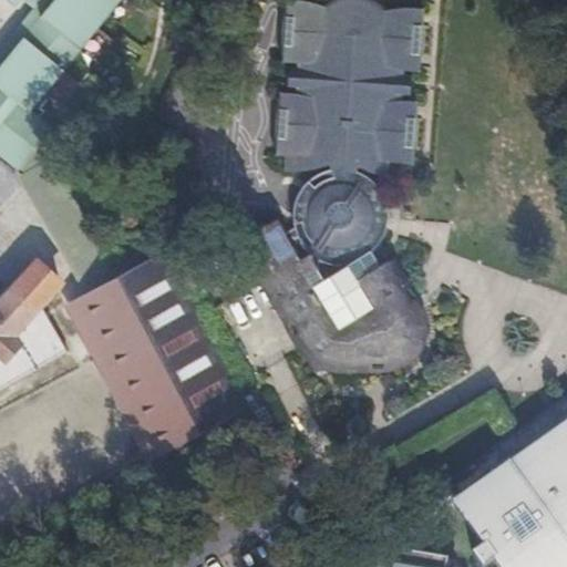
[(40,0),(48,7),(0,64),(0,154),(18,168),(50,130),(28,112),(44,92),(62,70),(79,49),(96,28),(107,13),(117,0),(40,0)]
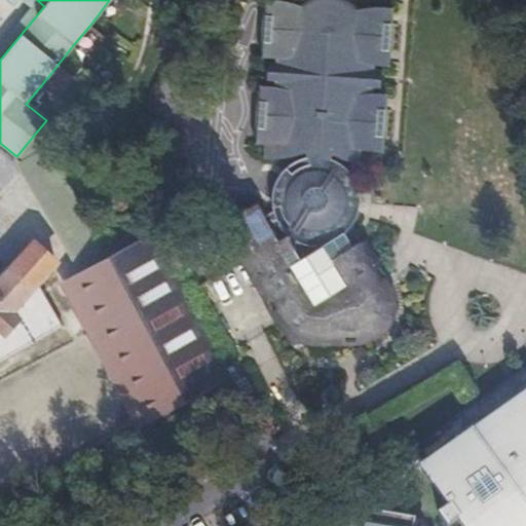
[(37,0),(9,0),(15,4),(19,0),(21,0),(30,7),(0,43),(0,60),(44,6),(37,0)]
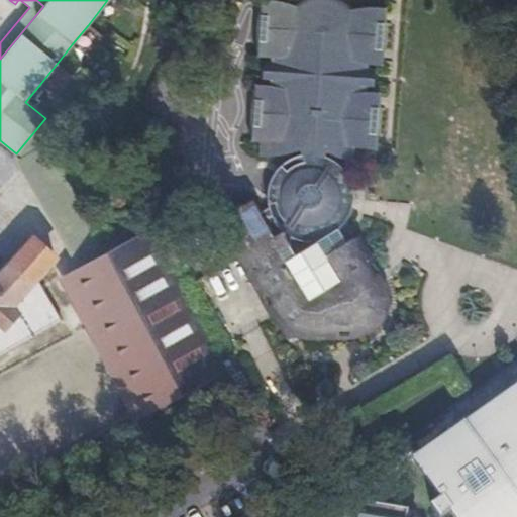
[(122,6),(114,0),(107,0),(98,12),(109,21),(122,6)]
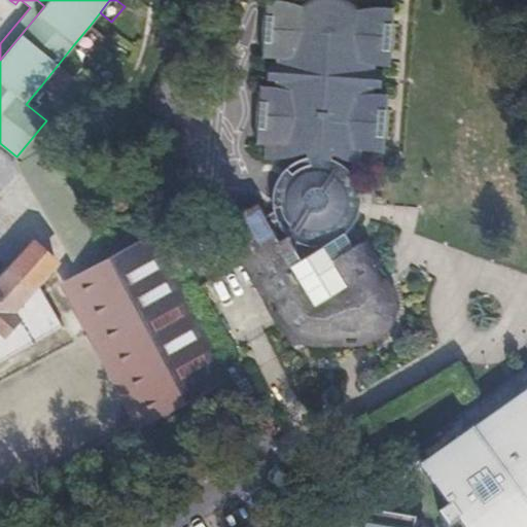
[(233,240),(235,239),(236,239),(237,238),(240,244),(239,245),(237,246),(237,248),(237,250),(242,254),(244,254),(246,254),(252,250),(255,255),(246,258),(245,259),(245,260),(245,261),(246,262),(249,266),(254,267),(257,266),(259,266),(261,268),(262,270),(264,272),(264,273),(261,275),(260,276),(259,281),(260,285),(260,289),(262,293),(266,299),(268,301),(271,301),(276,299),(280,296),(283,301),(278,305),(274,310),(274,311),(276,312),(280,310),(283,315),(281,316),(281,317),(281,320),(281,322),(284,324),(285,323),(287,324),(289,328),(292,330),(301,336),(306,338),(312,339),(358,338),(366,337),(372,335),(376,331),(381,328),(384,325),(386,322),(388,317),(390,313),(391,308),(391,300),(390,295),(388,290),(360,242),(353,246),(346,234),(352,227),(354,224),(357,218),(359,212),(361,204),(360,194),(359,185),(355,178),(351,171),(348,168),(342,163),(338,161),(330,157),(331,154),(340,157),(347,161),(352,162),(359,164),(362,148),(375,150),(375,149),(384,150),(387,123),(387,96),(386,96),(386,95),(371,94),(371,91),(380,92),(380,83),(381,83),(382,75),(381,75),(382,67),(373,66),(373,64),(374,63),(388,64),(389,64),(393,37),(393,9),(384,8),(379,8),(372,8),(360,9),(358,6),(354,2),(351,0),(303,0),(297,5),(286,2),(280,1),(274,1),(266,1),(261,28),(261,55),(262,55),(262,56),(276,57),(278,57),(277,60),(269,59),(269,67),(268,67),(267,76),(268,76),(268,84),(274,84),(274,88),(261,86),(261,88),(259,86),(255,114),(255,141),(265,142),(262,156),(274,157),(282,157),(293,156),(301,154),(308,152),(308,154),(302,156),(295,160),(289,163),(285,167),(286,168),(282,173),(279,177),(276,182),(274,189),(273,195),(272,201),(273,207),(274,211),(266,215),(259,205),(256,203),(255,202),(254,202),(252,204),(252,205),(252,206),(229,221),(225,220),(223,221),(223,223),(223,224),(230,238),(232,239),(233,240)]
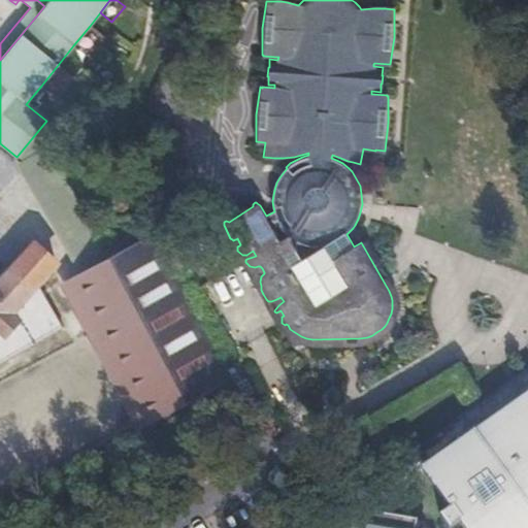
[(103,37),(90,26),(73,45),(88,57),(103,37)]
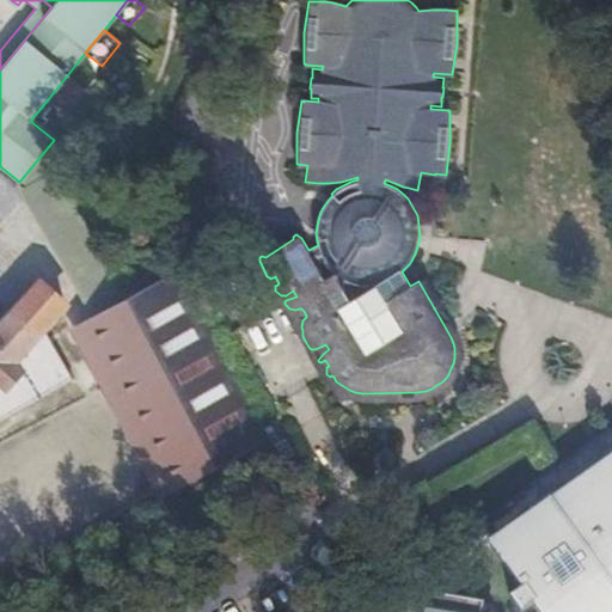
[(85,91),(67,75),(48,99),(67,114),(85,91)]
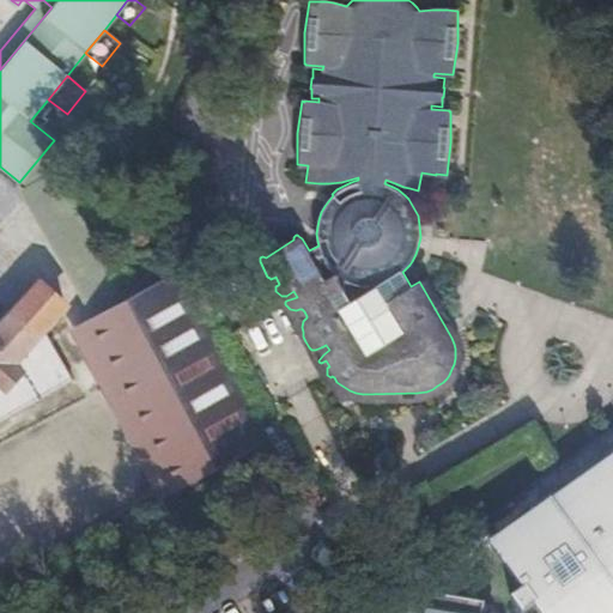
[(171,278),(77,328),(108,384),(165,492),(259,442),(244,414),(256,408),(196,297),(186,304),(171,278)]
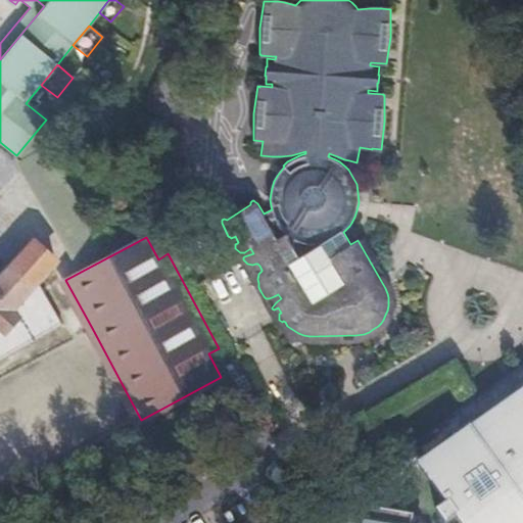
[(55,263),(33,242),(0,278),(0,360),(62,325),(38,281),(55,263)]
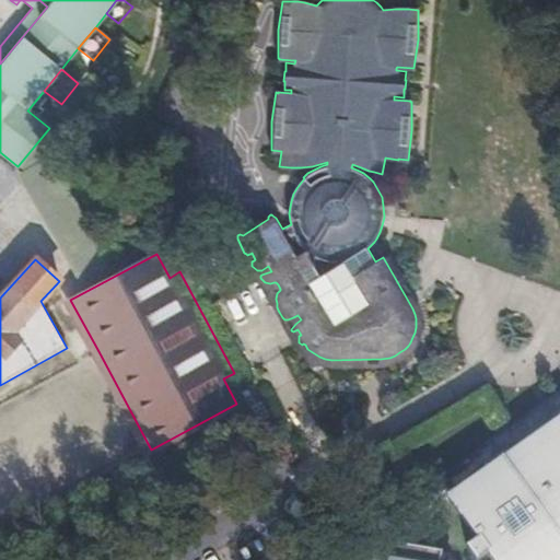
[(559,559),(559,418),(447,499),(479,544),(468,551),(474,559),(478,559),(487,555),(490,559),(559,559)]
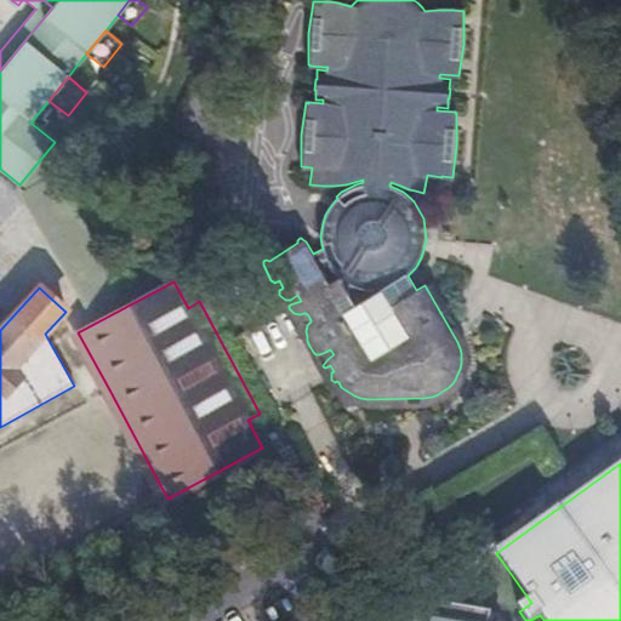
[(409,599),(406,599),(404,600),(403,603),(403,607),(403,609),(405,610),(408,611),(411,611),(414,609),(415,607),(415,604),(414,602),(411,599),(409,599)]
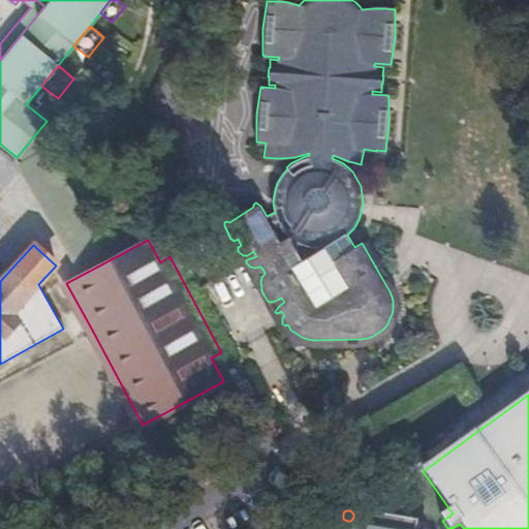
[(428,528),(424,523),(356,511),(354,523),(339,521),(337,528),(428,528)]
